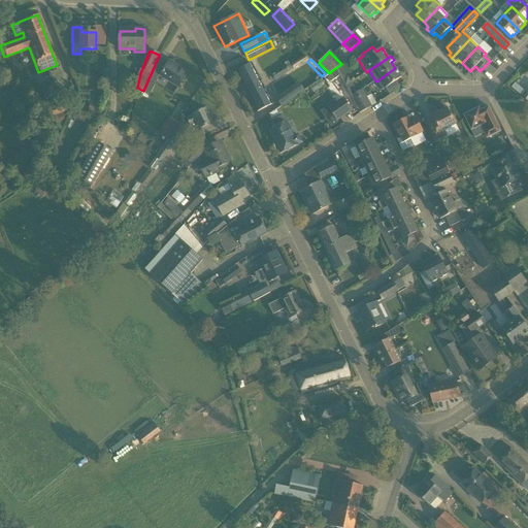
[(177,88),(188,73),(170,61),(160,76),(177,88)]
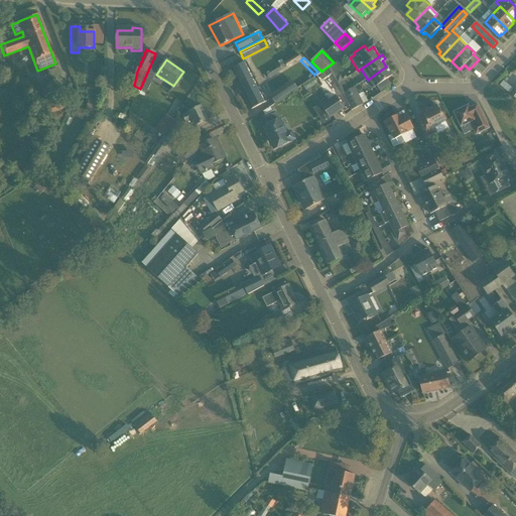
[(241,66),(232,70),(241,88),(242,87),(241,86),(253,80),(255,82),(256,81),(246,62),(241,66)]
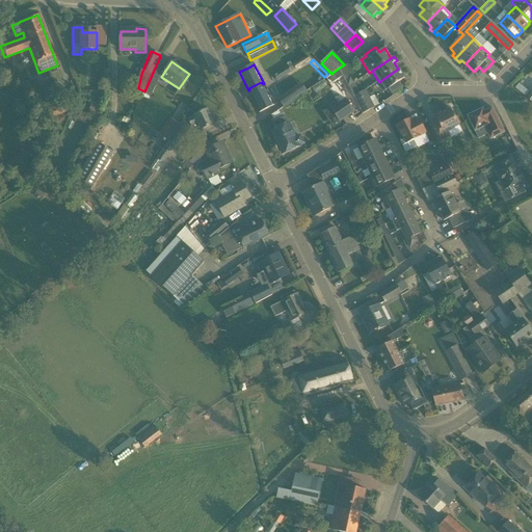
[(144,91),(142,97),(149,100),(151,96),(152,96),(162,71),(155,68),(144,91)]
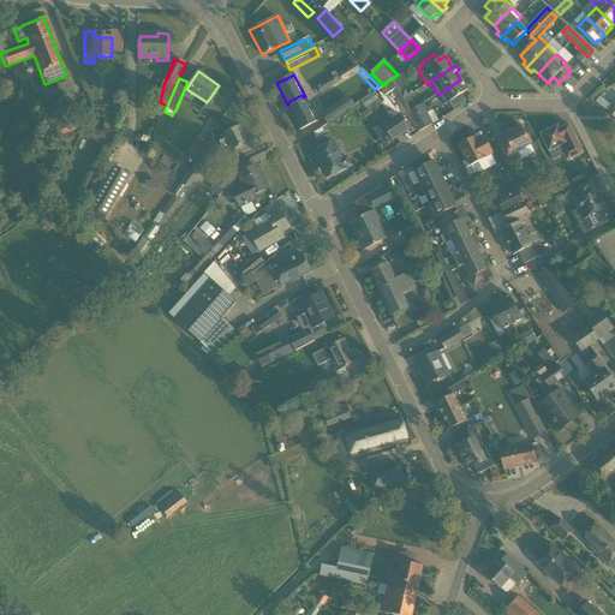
[(467,90),(460,79),(443,91),(439,95),(446,106),(449,103),(453,109),(466,101),(461,95),(467,90)]
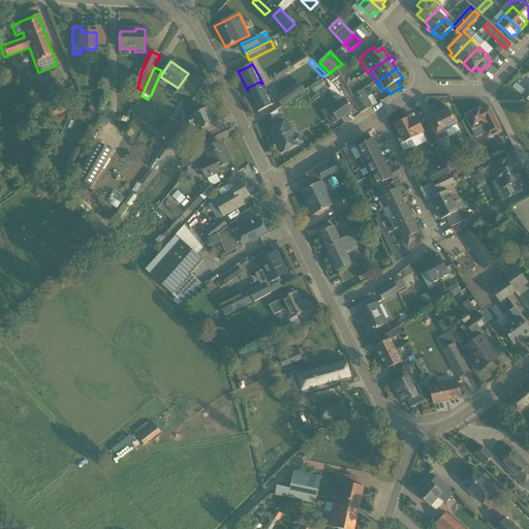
[(248,89),(247,90),(258,112),(268,107),(272,104),(274,104),(262,83),(261,84),(259,82),(247,88),(248,89)]
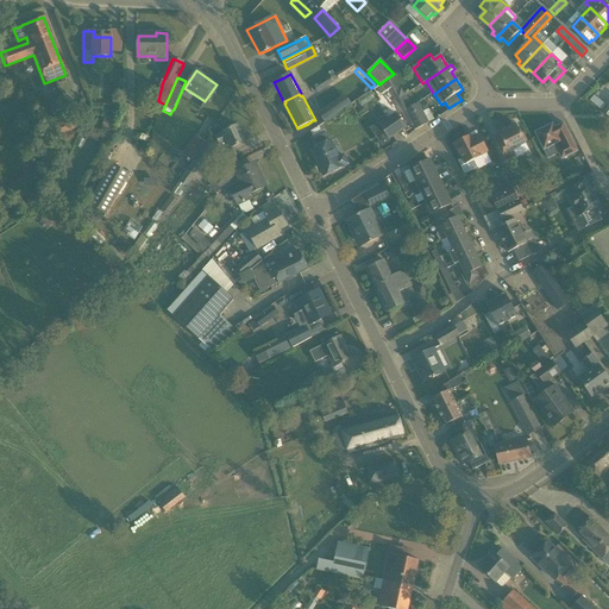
[(403,110),(406,112),(415,131),(422,127),(412,107),(413,106),(406,94),(399,99),(405,110),(403,110)]
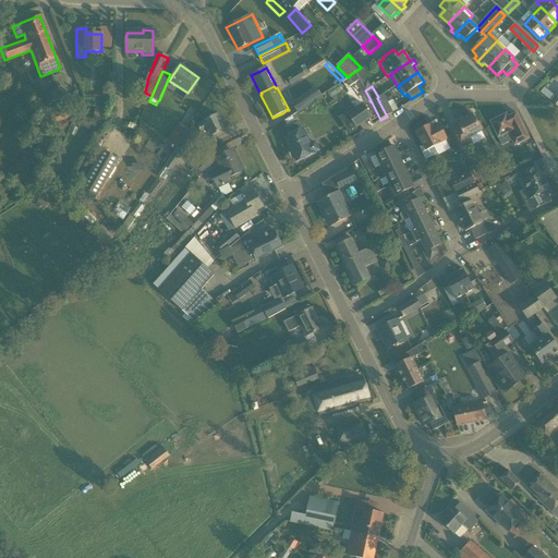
[(298,113),(322,96),(316,87),(292,105),(298,113)]
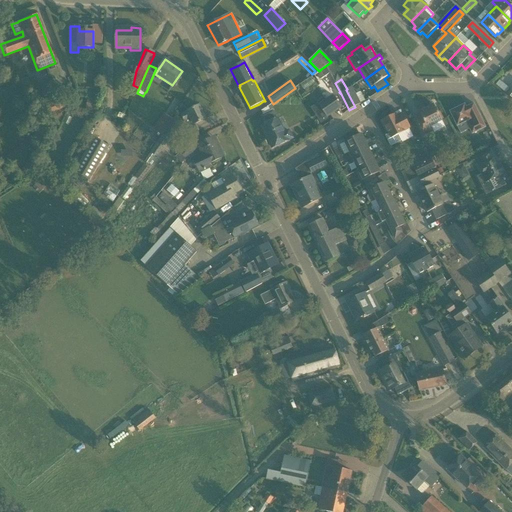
[(351,87),(347,89),(346,90),(355,107),(360,104),(355,95),(351,87)]
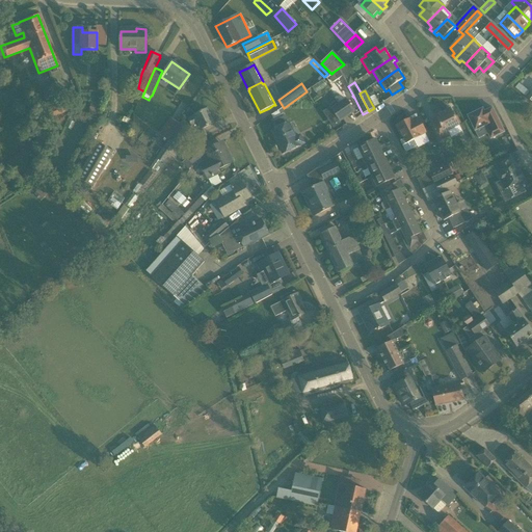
[(356,117),(363,114),(354,98),(352,96),(330,108),(329,107),(322,112),(334,129),(341,124),(340,122),(354,112),(356,117)]
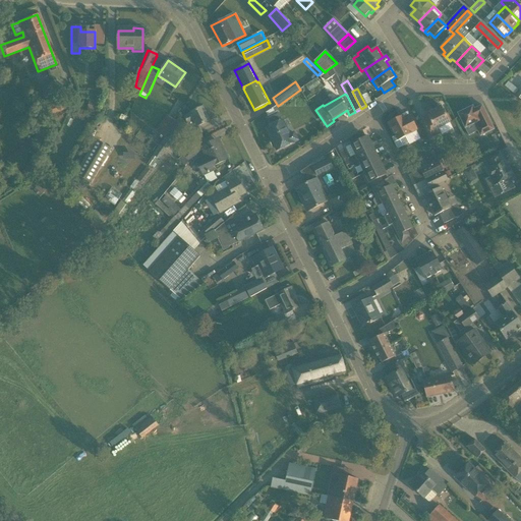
[(90,101),(88,112),(98,114),(100,102),(90,101)]
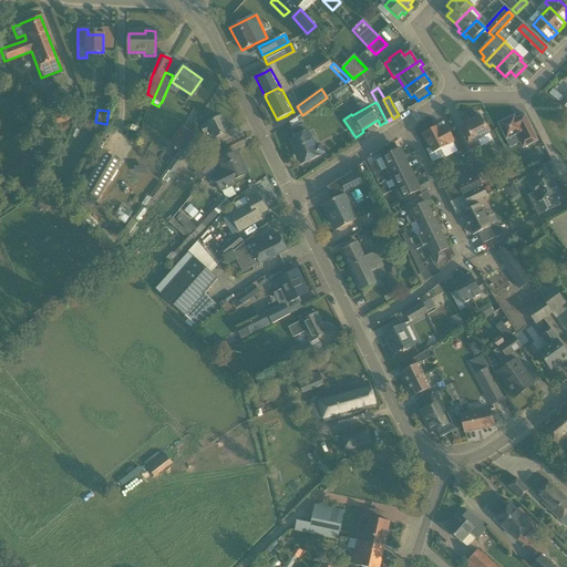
[(514,115),(498,124),(506,140),(516,135),(523,148),(537,141),(525,115),(516,119),(514,115)]
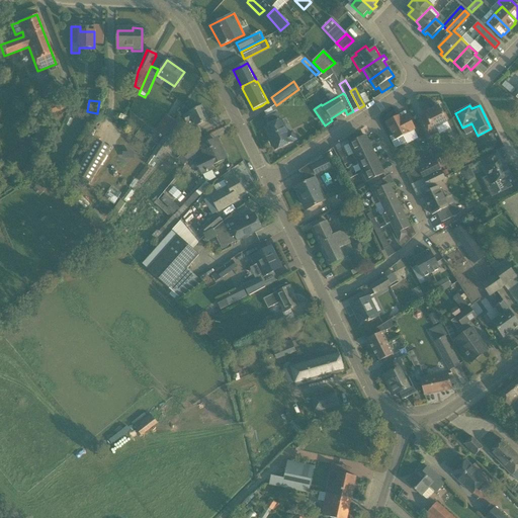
[(426,118),(420,121),(428,138),(438,133),(436,128),(447,122),(447,121),(449,120),(445,113),(443,114),(439,106),(427,112),(426,109),(423,111),(426,118)]
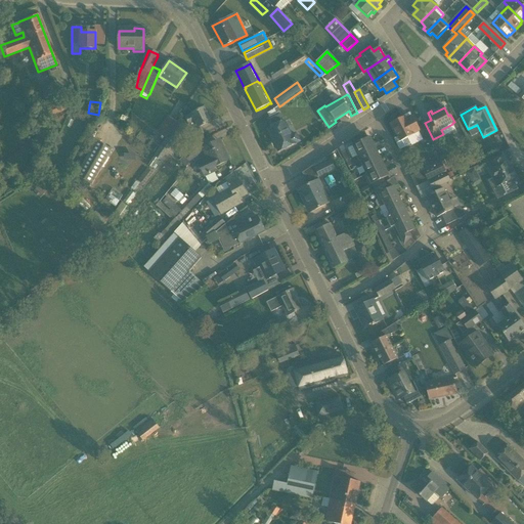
[(198,128),(211,122),(204,108),(191,115),(191,116),(185,119),(188,125),(194,122),(198,128)]
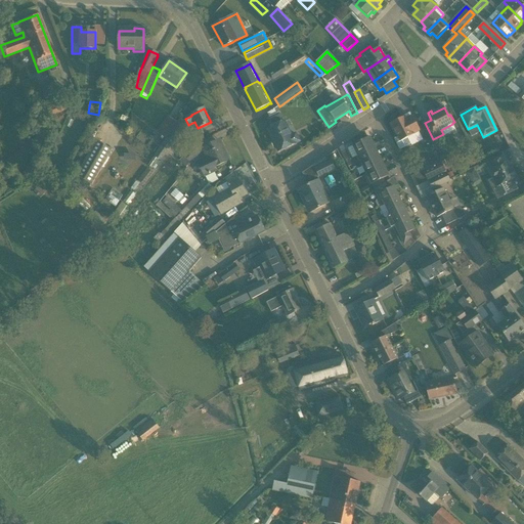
[(291,138),(278,114),(268,120),(271,127),(268,129),(278,151),(299,141),(296,135),(291,138)]
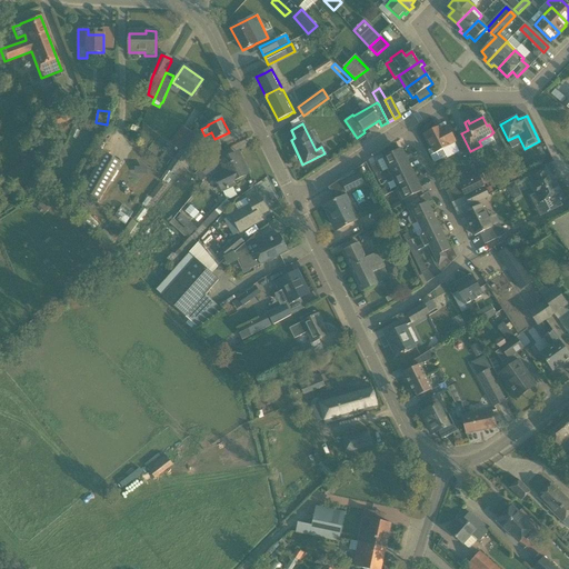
[(179,151),(191,132),(182,126),(170,145),(179,151)]
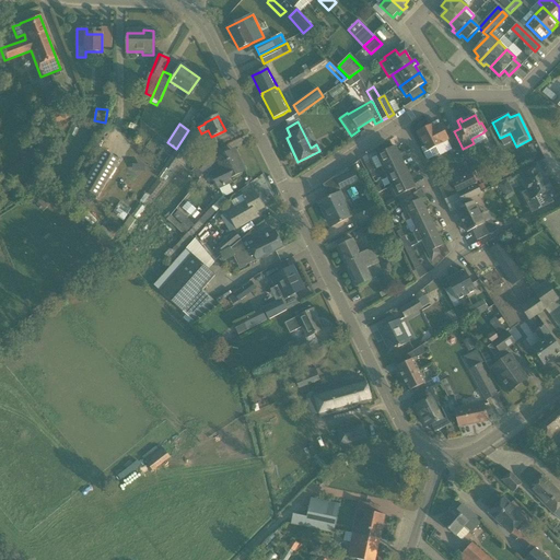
[(418,132),(426,147),(421,149),(427,161),(439,154),(435,147),(448,140),(441,125),(434,128),(433,125),(418,132)]
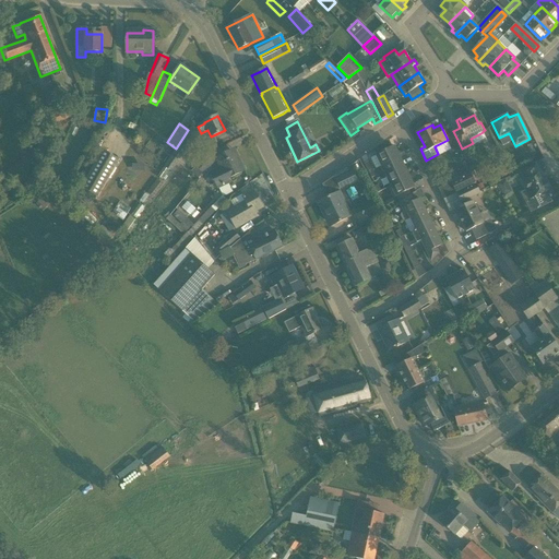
[(164,167),(169,170),(171,173),(183,154),(187,156),(199,138),(198,137),(201,132),(191,126),(188,130),(176,149),(164,167)]
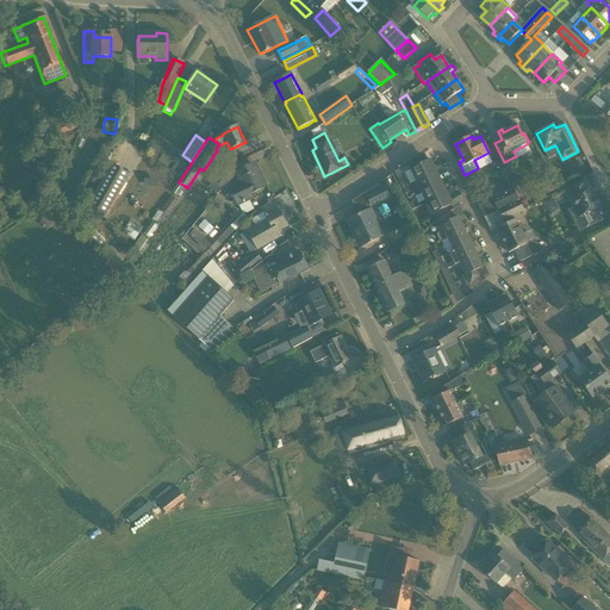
[(411,170),(416,181),(436,172),(430,161),(411,170)]
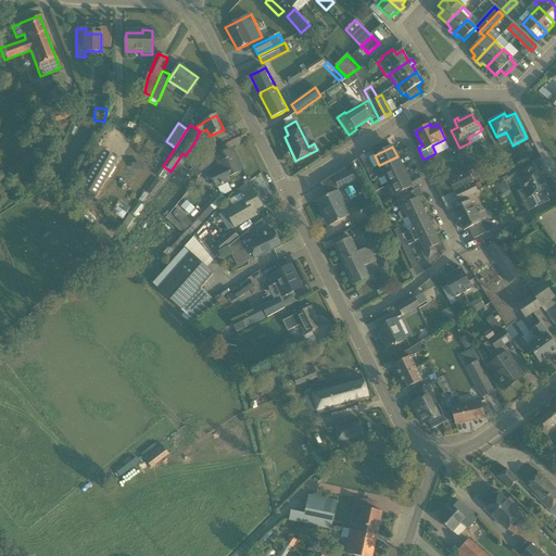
[(98,197),(118,160),(101,150),(81,187),(98,197)]
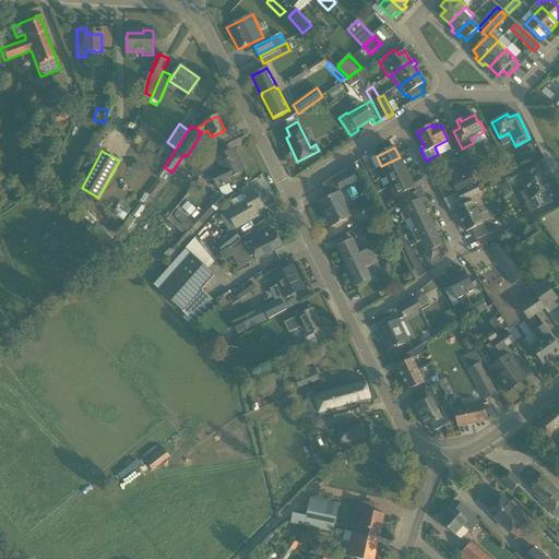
[(221,167),(210,173),(217,190),(224,187),(226,190),(222,191),(225,197),(233,193),(228,185),(229,183),(228,179),(245,170),(240,163),(238,164),(232,151),(216,158),(221,167)]
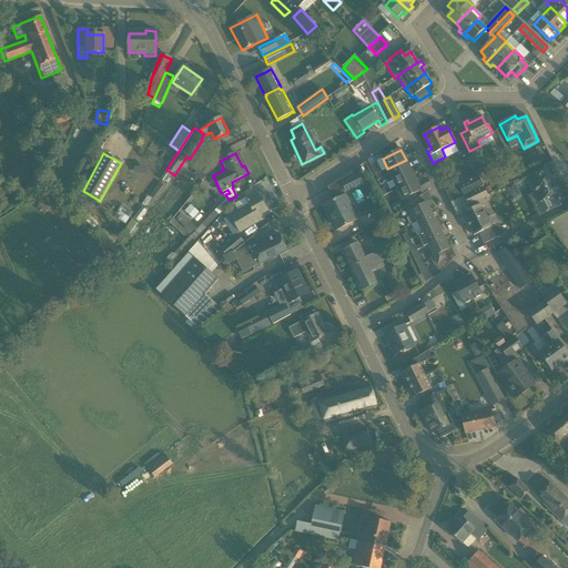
[(200,170),(194,175),(202,182),(205,178),(206,178),(219,164),(211,156),(205,163),(201,158),(194,165),(200,170)]
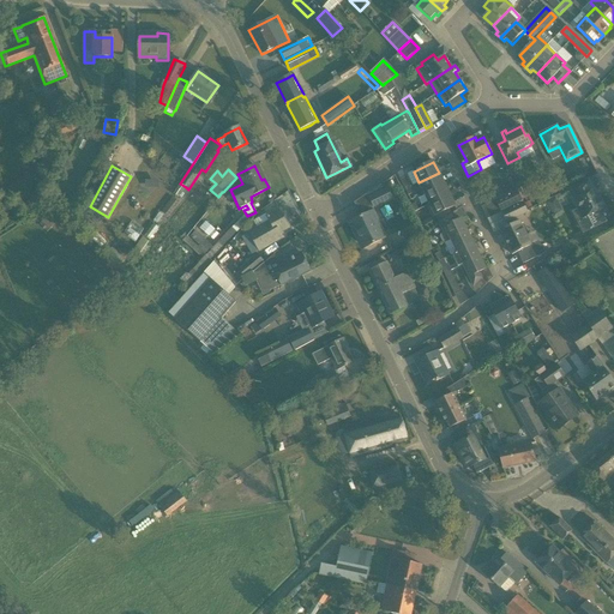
[(444,184),(439,173),(419,182),(425,193),(444,184)]
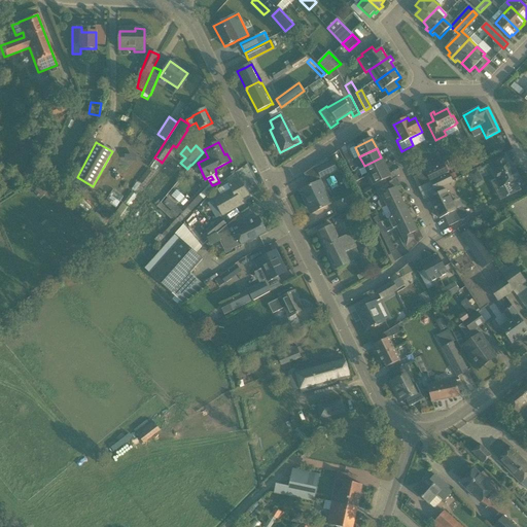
[(510,183),(512,185),(521,181),(515,168),(511,170),(508,165),(510,164),(505,156),(491,164),(493,168),(491,169),(500,188),(510,183)]
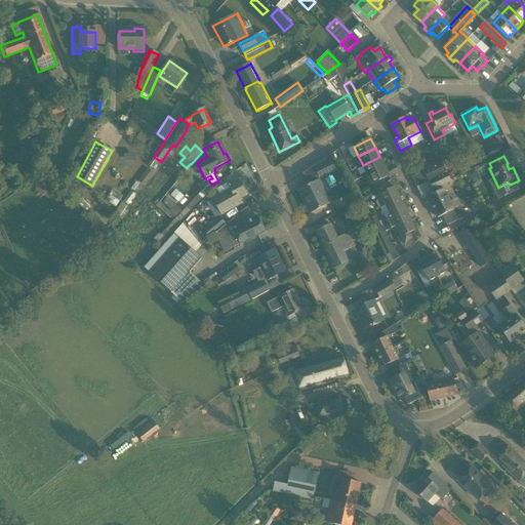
[(154,157),(148,166),(153,169),(154,170),(156,168),(160,163),(158,161),(159,160),(154,157)]
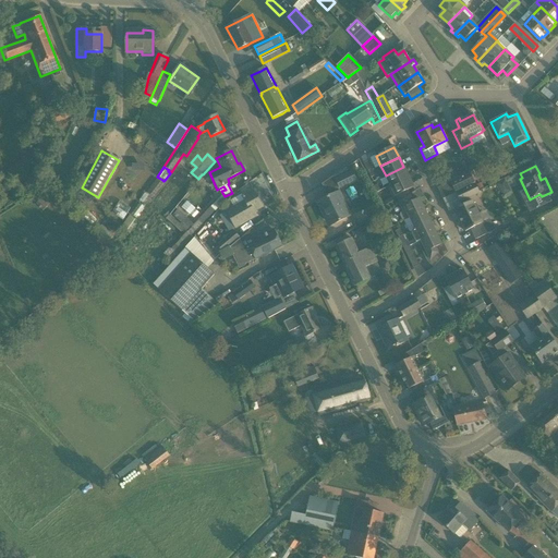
[(390,185),(409,177),(403,167),(386,176),(390,185)]
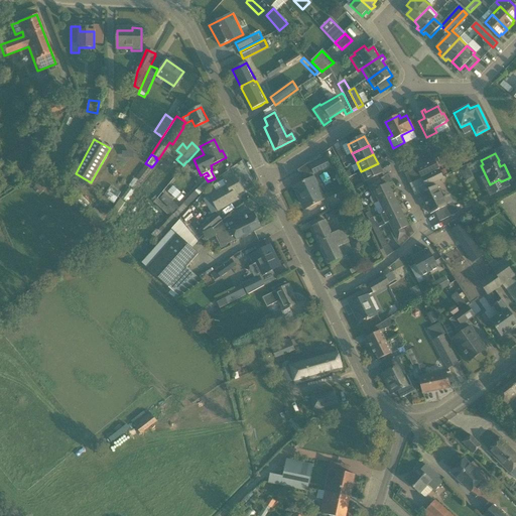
[(326,159),(310,167),(314,174),(330,166),(326,159)]
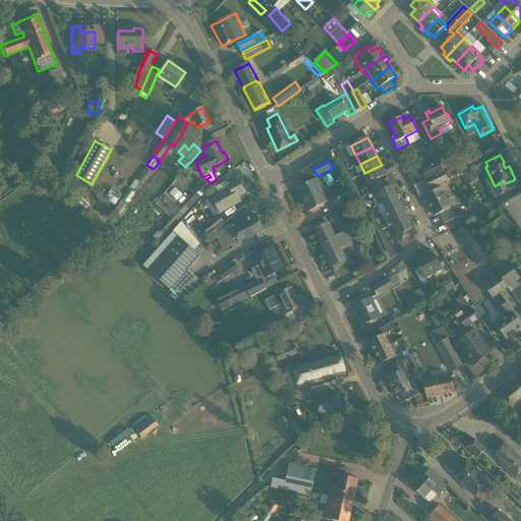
[(425,180),(444,172),(439,162),(420,170),(425,180)]
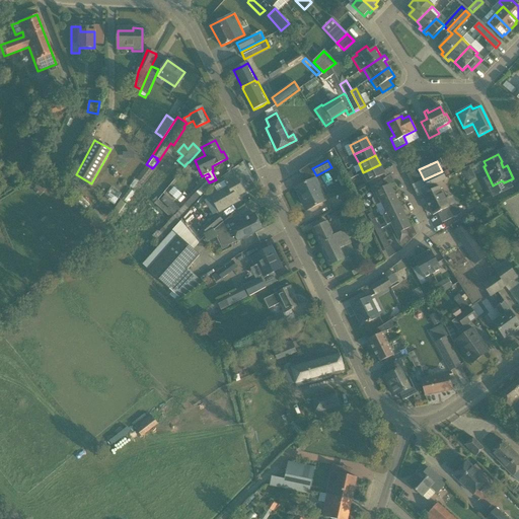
[(380,164),(363,172),(368,182),(384,174),(380,164)]
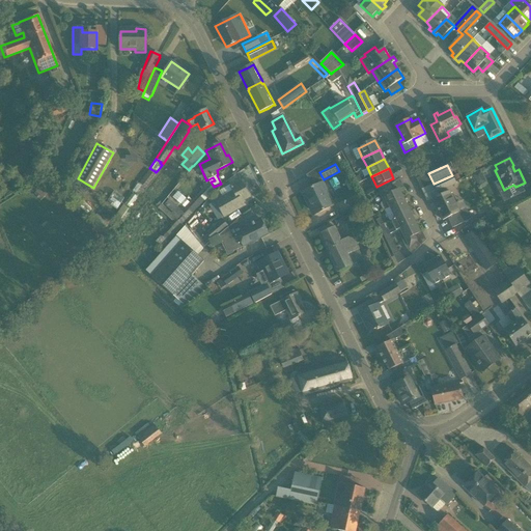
[(452,175),(434,184),(438,193),(456,184),(452,175)]
